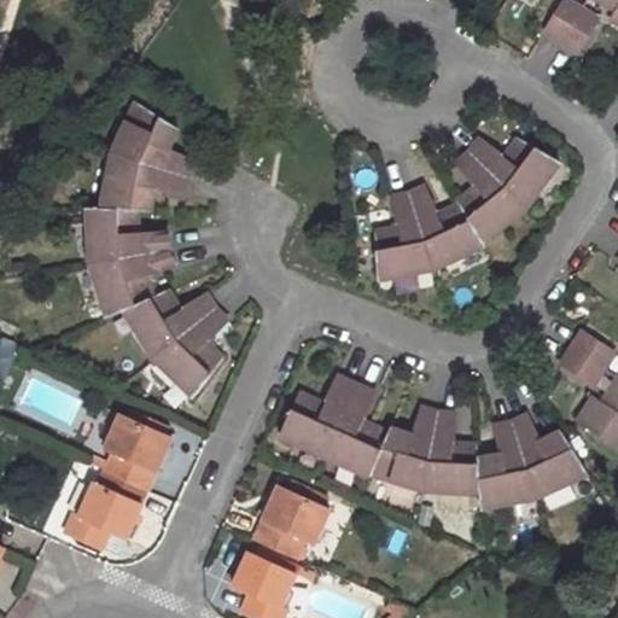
[(553,34),(561,40),(581,9),(567,0),(563,0),(544,30),(553,34)]
